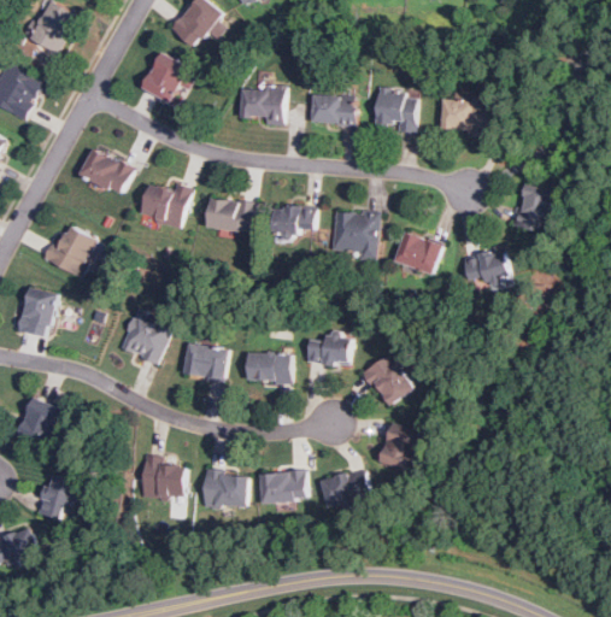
[(76,16),(50,0),(29,36),(54,52),(76,16)]
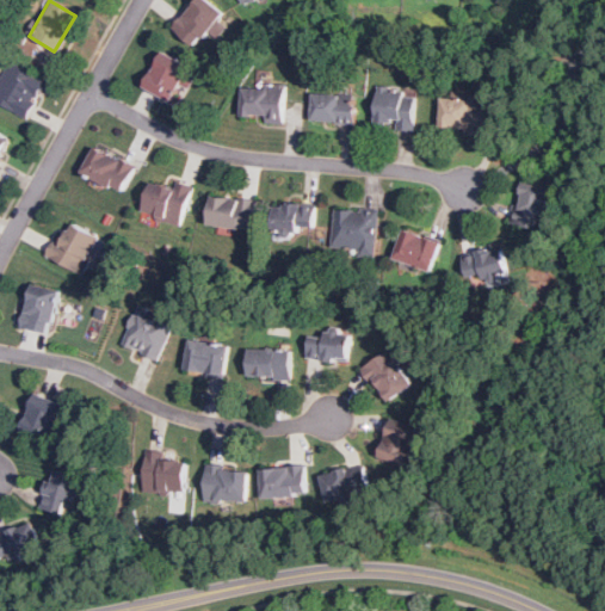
[(220,13),(203,0),(191,0),(168,28),(191,48),(220,13)]
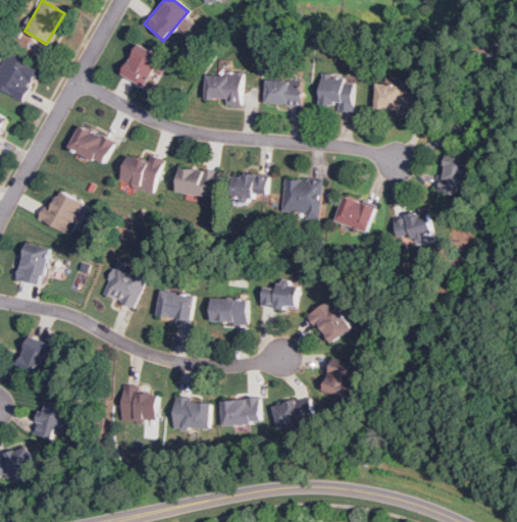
[(149,71),(156,76),(164,61),(134,45),(118,74),(141,87),(149,71)]
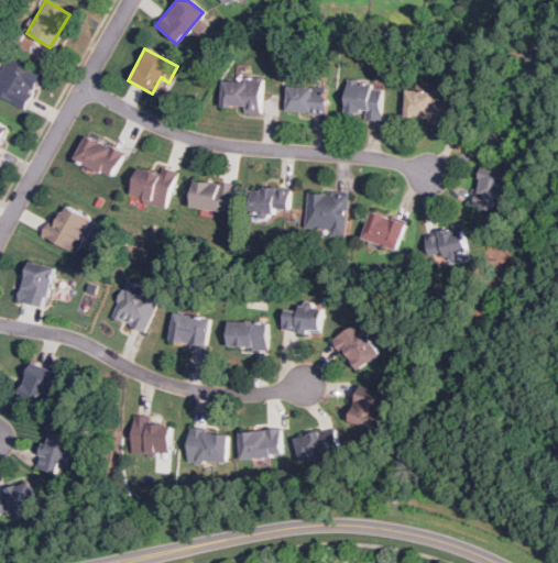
[(0,97),(21,109),(39,75),(4,57),(0,65),(0,97)]
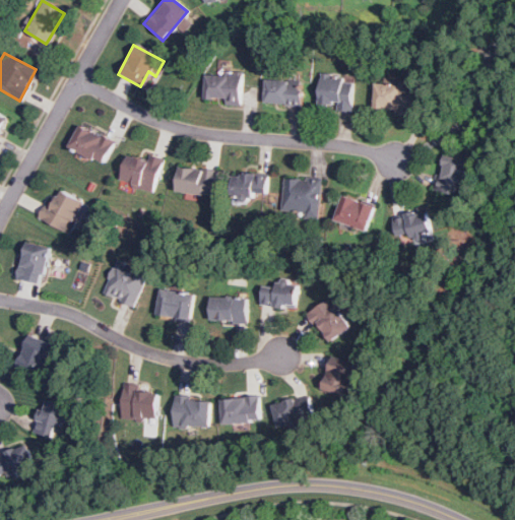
[(221,106),(238,107),(239,74),(203,72),(202,99),(221,100),(221,106)]
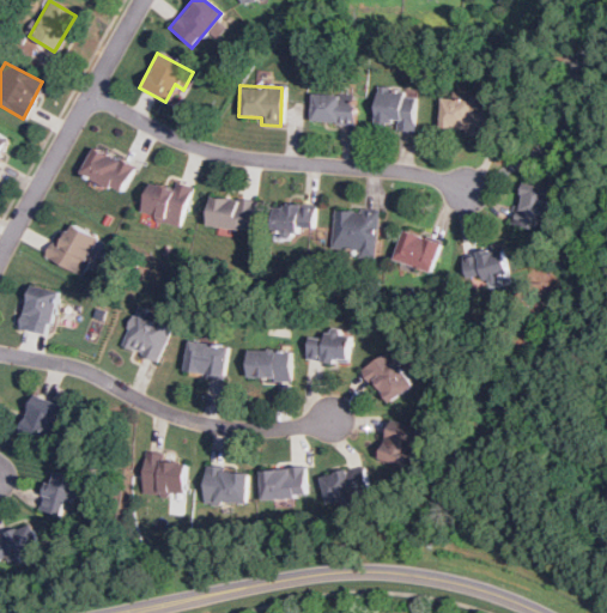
[(412,128),(413,89),(374,89),(374,128),(412,128)]
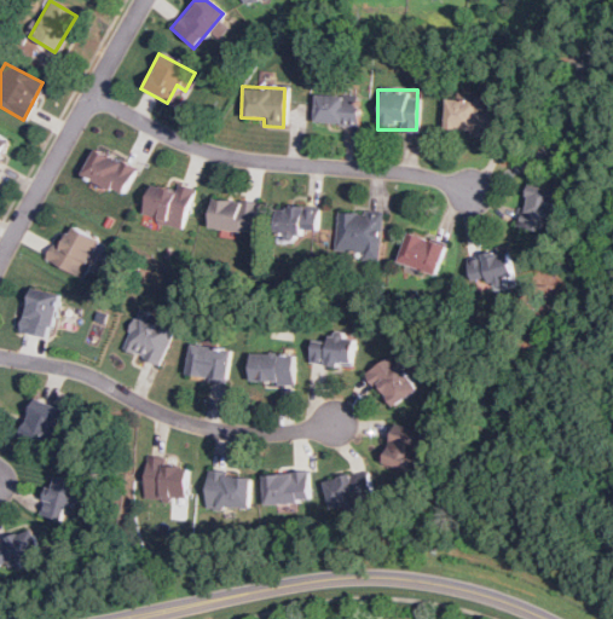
[(356,96),(312,94),(312,125),(356,125),(356,96)]
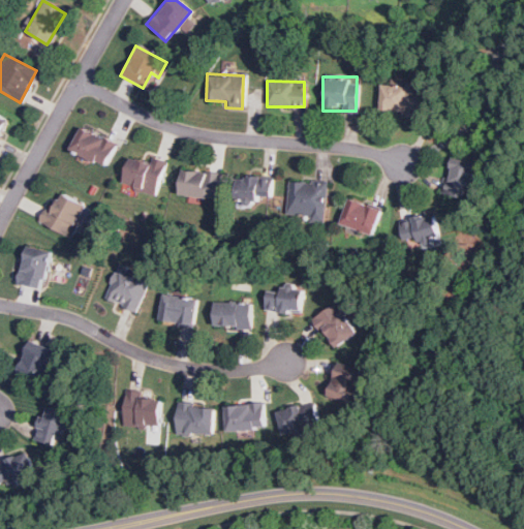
[(414,86),(378,84),(377,114),(413,114),(414,86)]
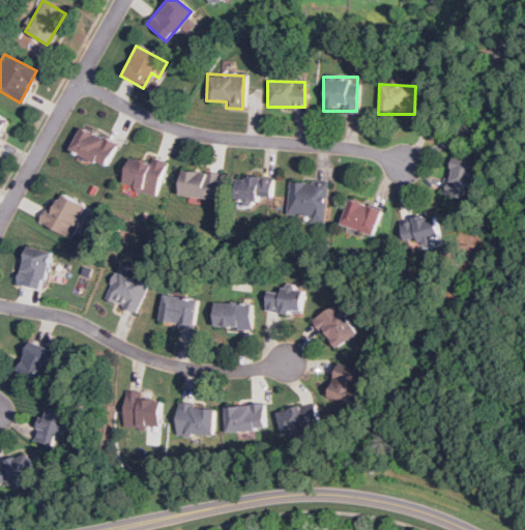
[(100,168),(113,146),(80,126),(67,149),(100,168)]
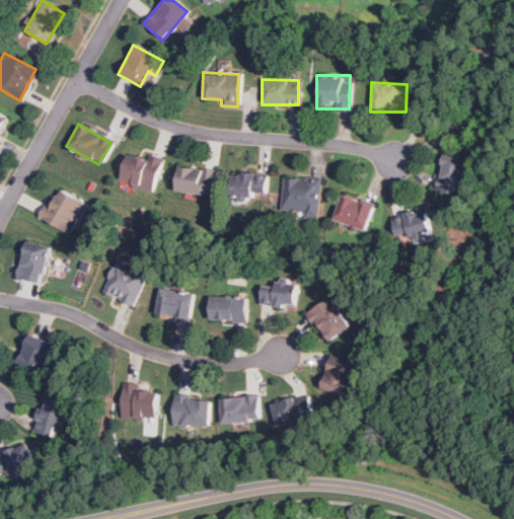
[(125,154),(117,184),(150,193),(159,158),(145,154),(144,159),(125,154)]
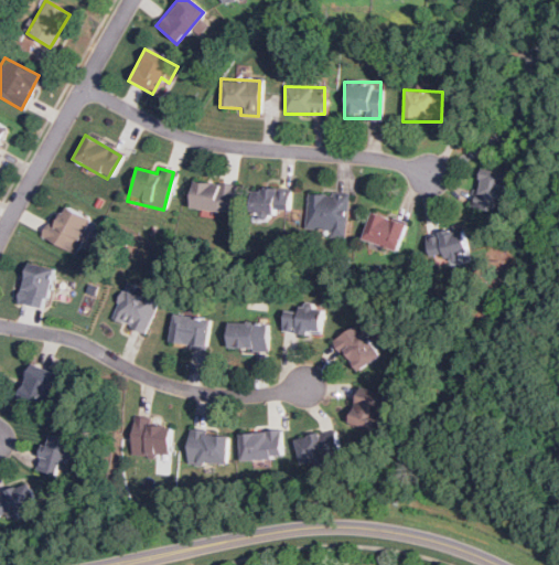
[(466,206),(500,211),(505,176),(477,171),(474,190),(469,189),(466,206)]
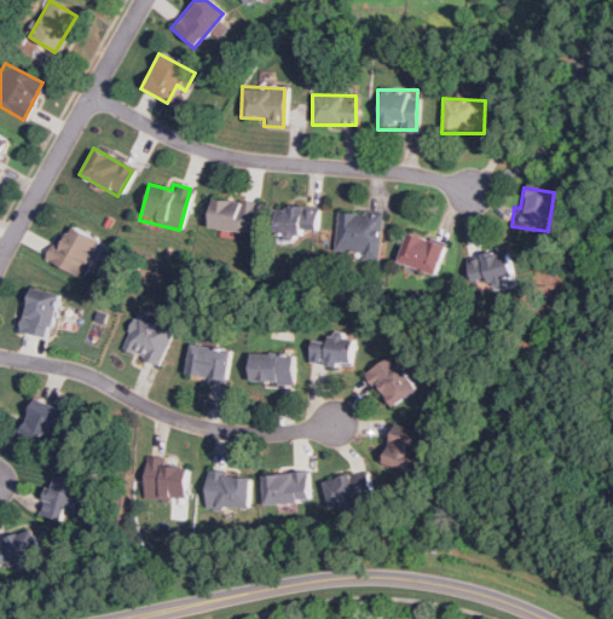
[(254,201),(208,200),(207,230),(253,231),(254,201)]
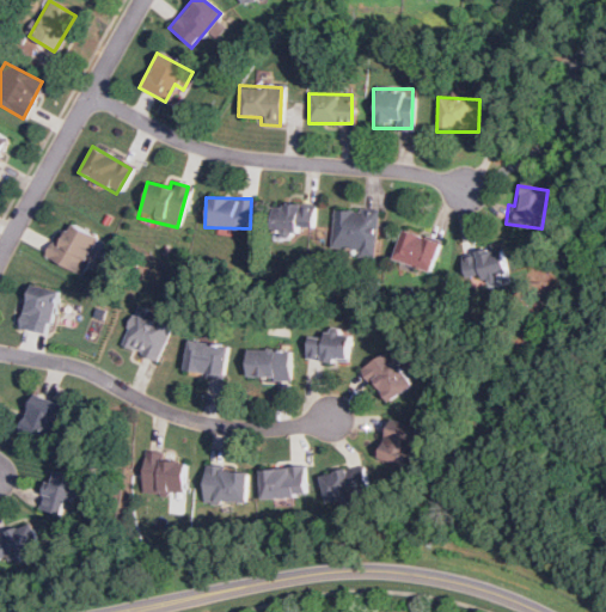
[(311,232),(311,206),(270,206),(270,232),(311,232)]
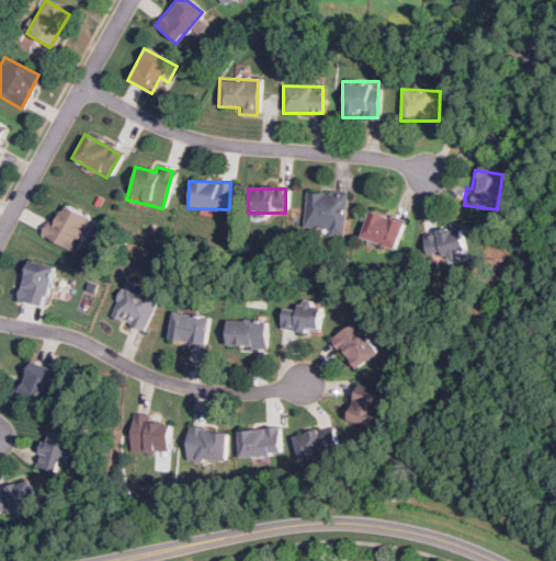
[(303,192),(303,228),(327,229),(327,236),(342,236),(343,192),(303,192)]
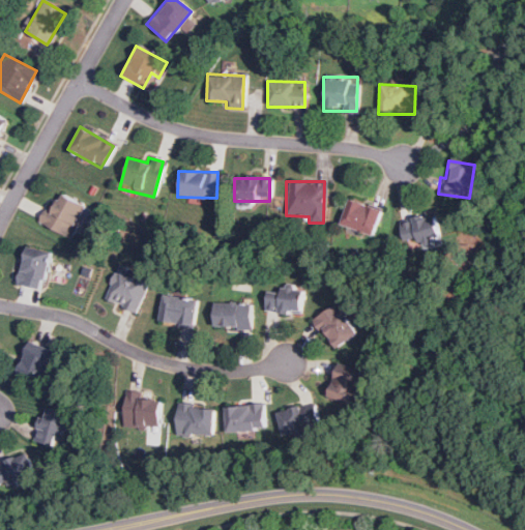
[(48,210),(44,208),(36,223),(67,238),(84,207),(56,193),(48,210)]
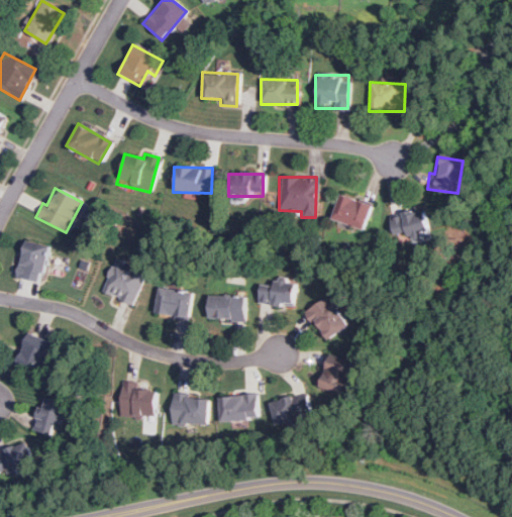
[(370,204),(337,195),(330,220),(363,229),(370,204)]
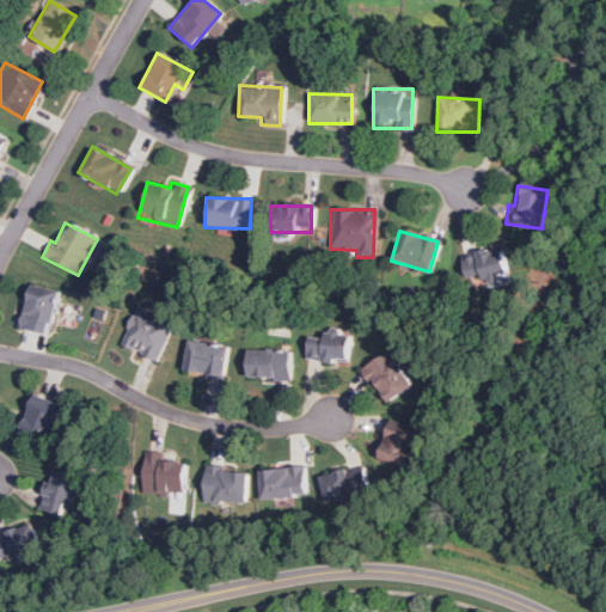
[(459,255),(464,281),(503,274),(500,248),(459,255)]
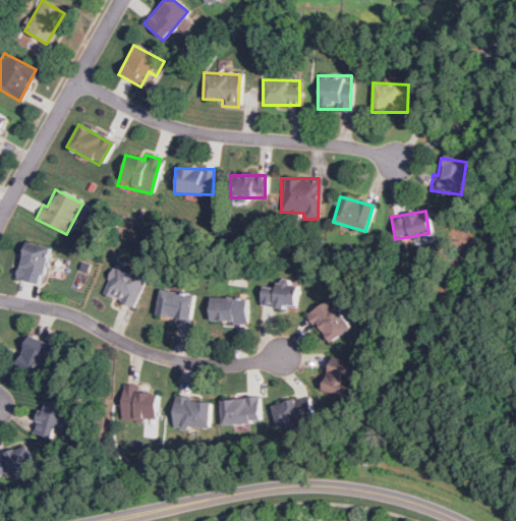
[(39,285),(46,250),(21,245),(13,279),(39,285)]
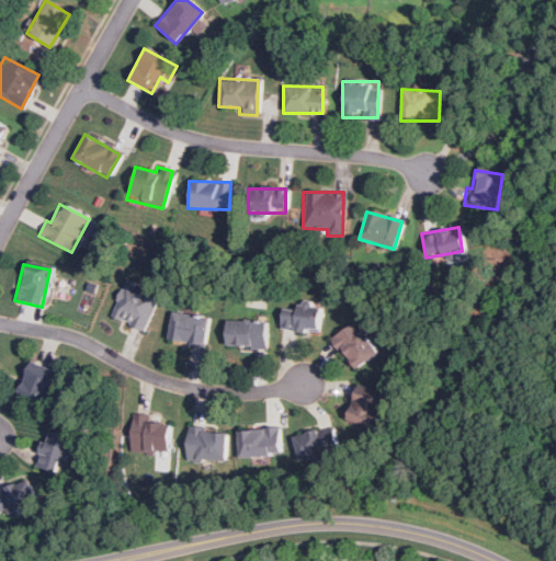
[(108,316),(140,331),(158,295),(124,279),(108,316)]
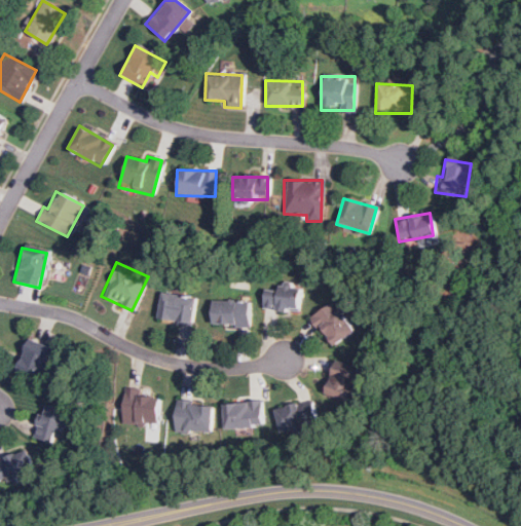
[(297,287),(262,285),(261,309),(296,311),(297,287)]
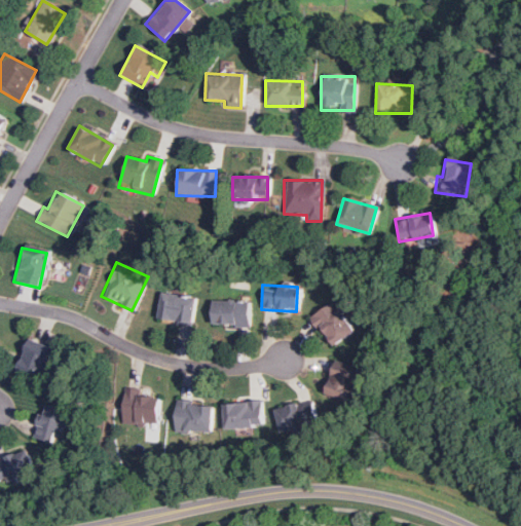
[(194,298),(160,292),(155,318),(189,325),(194,298)]
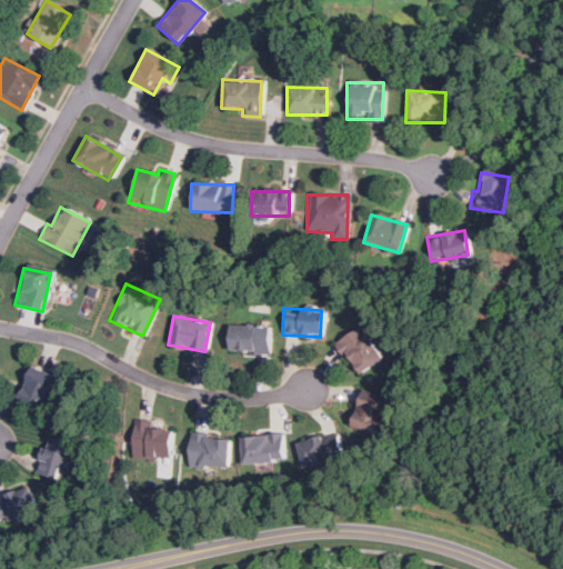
[(267,326),(230,326),(230,352),(267,352),(267,326)]
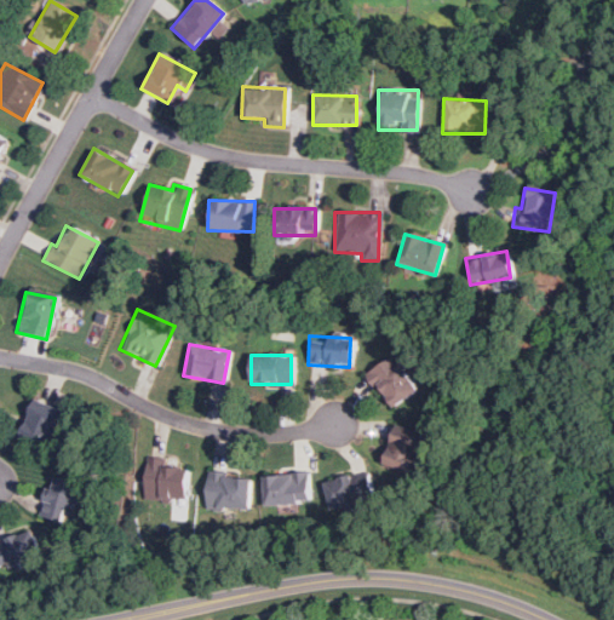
[(365,371),(384,408),(413,392),(394,355),(365,371)]
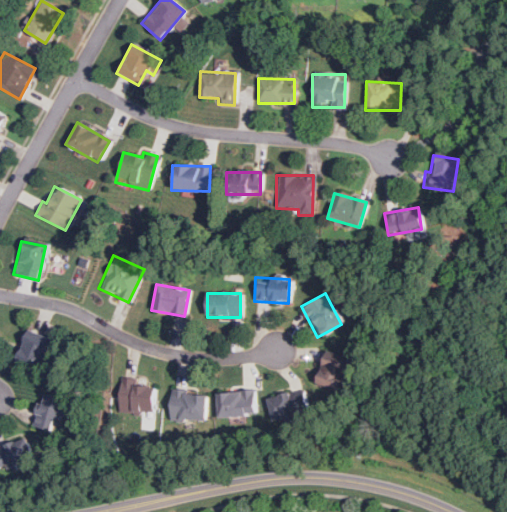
[(13,361),(38,371),(48,343),(24,333),(13,361)]
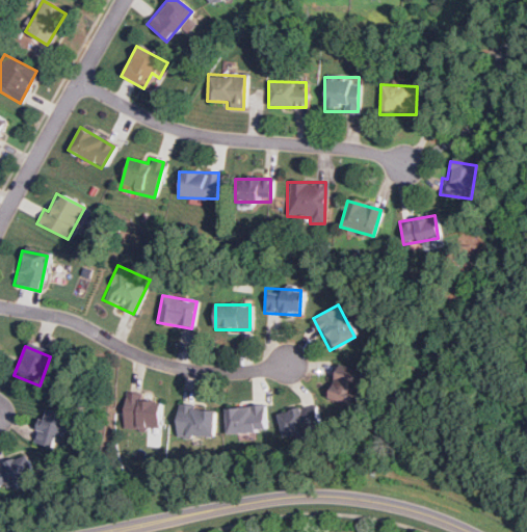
[(363,376),(340,366),(324,398),(347,409),(363,376)]
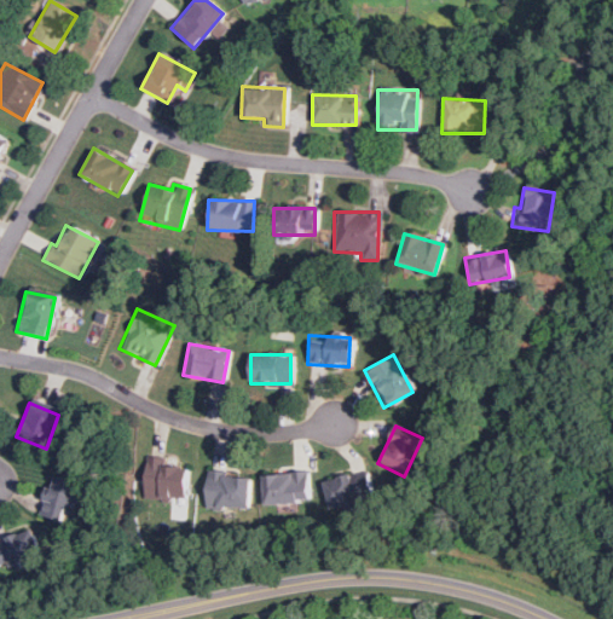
[(184,461),(143,460),(142,498),(184,499),(184,461)]
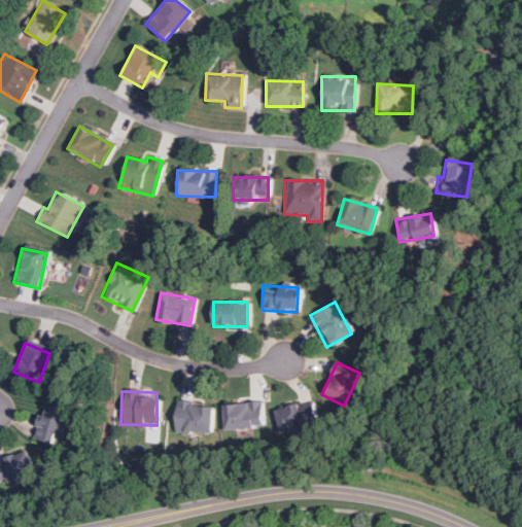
[(316,419),(306,398),(273,414),(282,434),(316,419)]
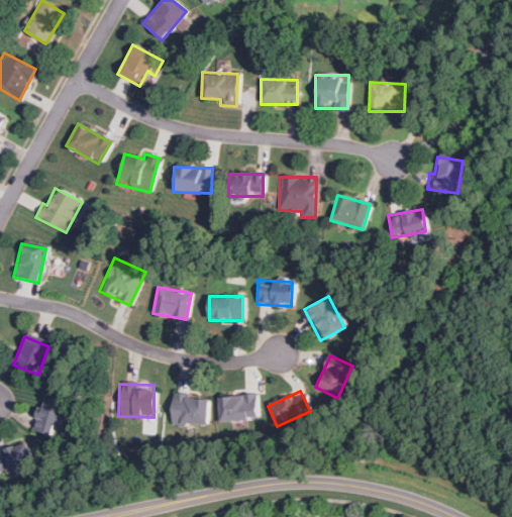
[(256,394),(217,395),(218,420),(256,420),(256,394)]
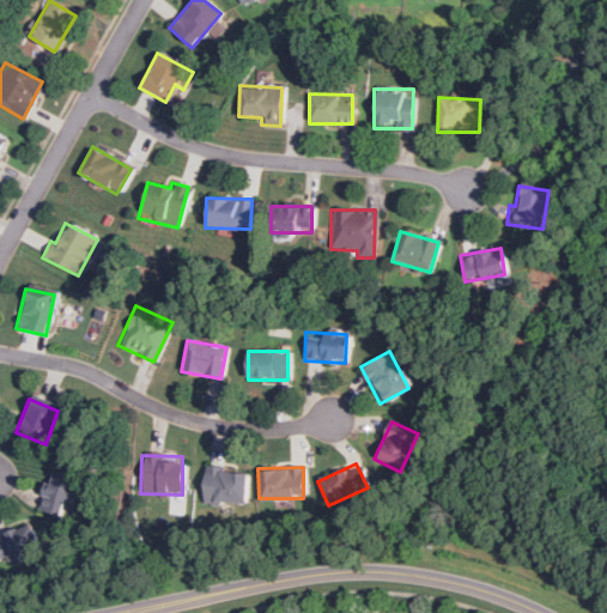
[(244,502),(244,468),(202,468),(202,502),(244,502)]
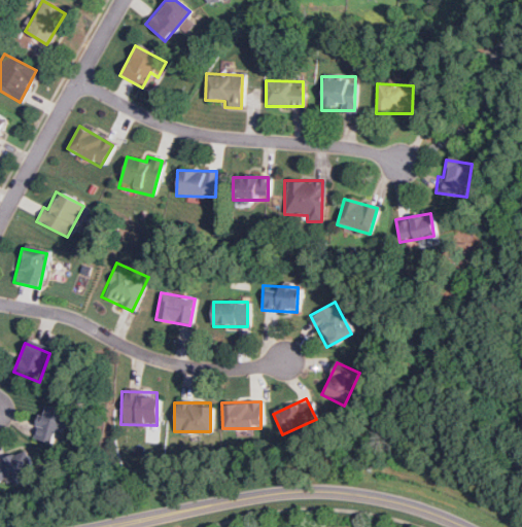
[(31,437),(56,445),(65,412),(40,405),(31,437)]
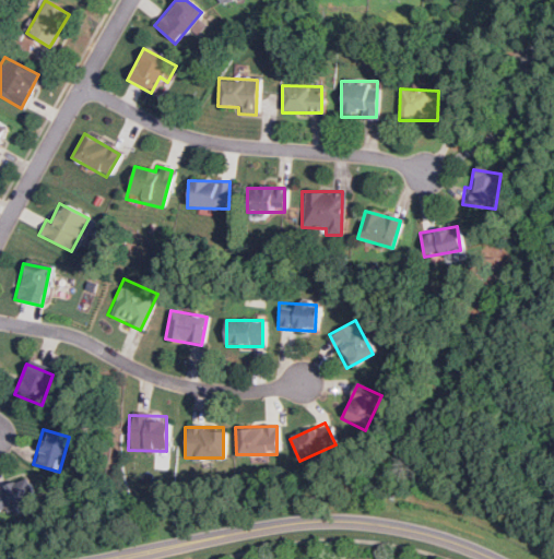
[(0,511),(31,507),(27,480),(0,484),(0,511)]
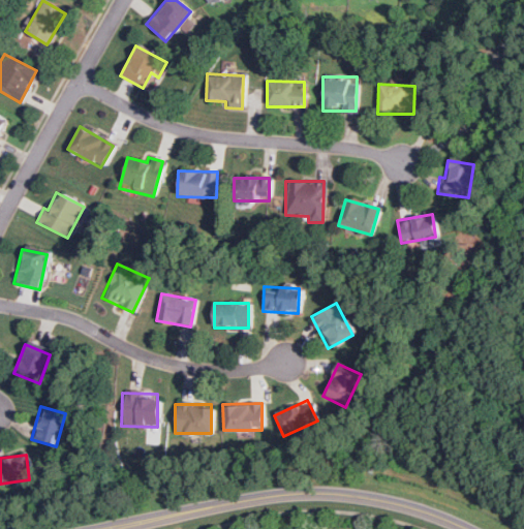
All buildings are outlined.
